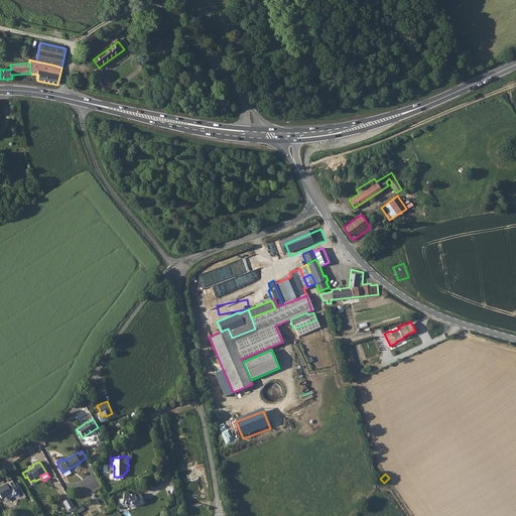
[(5,484),(0,486),(0,496),(2,499),(11,494),(13,497),(18,494),(13,483),(7,487),(5,484)]
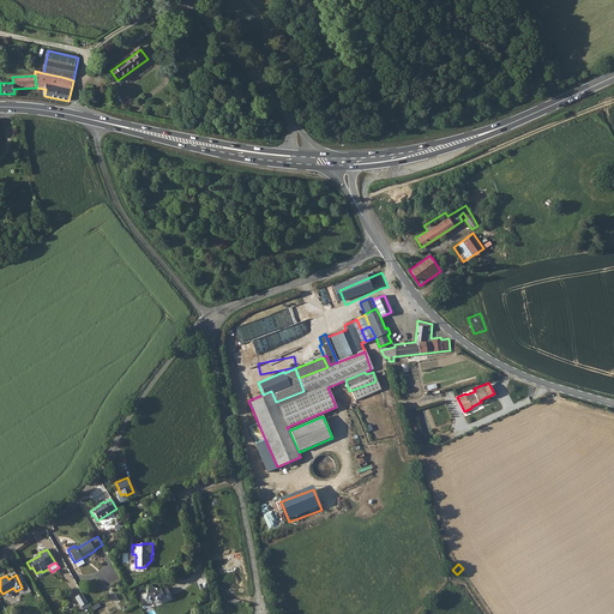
[(170,599),(164,589),(161,590),(161,589),(158,590),(158,591),(155,591),(151,587),(149,588),(148,588),(146,601),(154,601),(154,600),(160,601),(161,602),(170,599)]
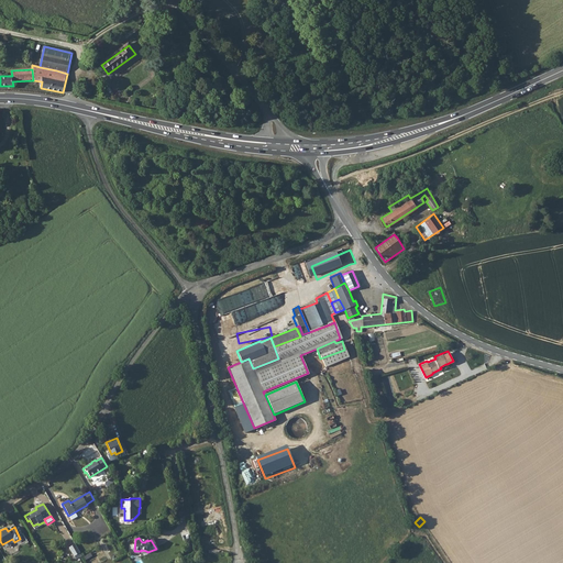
[(80,553),(75,544),(69,548),(75,558),(80,553)]
